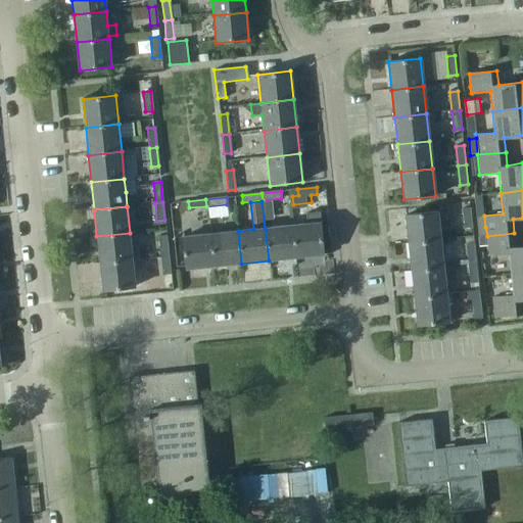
[(462,208),(464,230),(473,229),(471,208),(462,208)]
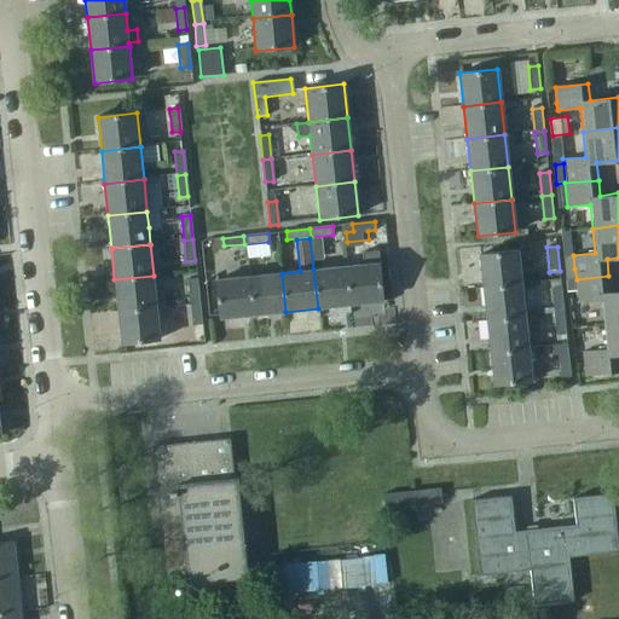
[(480,254),(484,288),(520,284),(516,250),(480,254)]
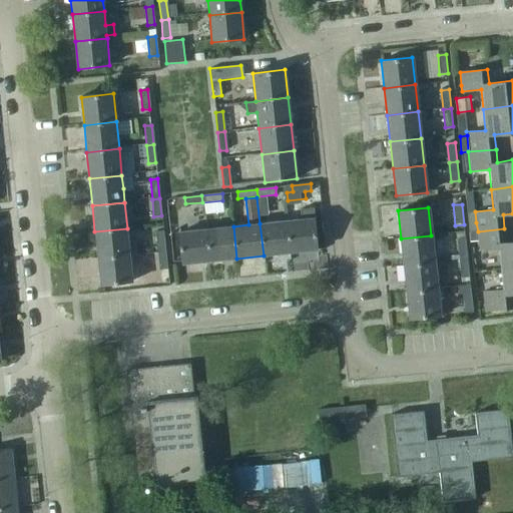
[(304,218),(287,220),(291,252),(318,249),(314,210),(303,212),(304,218)]
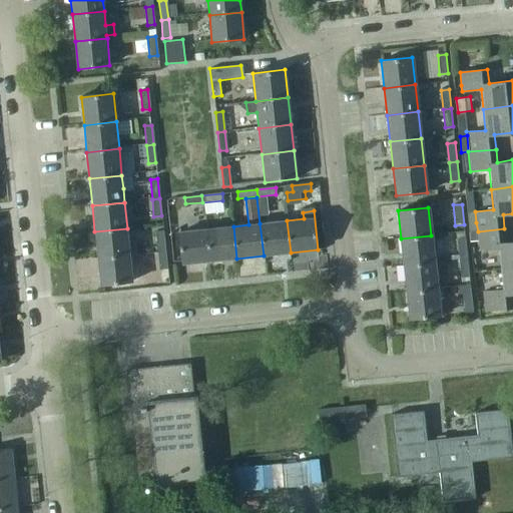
[(287,220),(260,223),(264,255),(291,252),(287,220)]
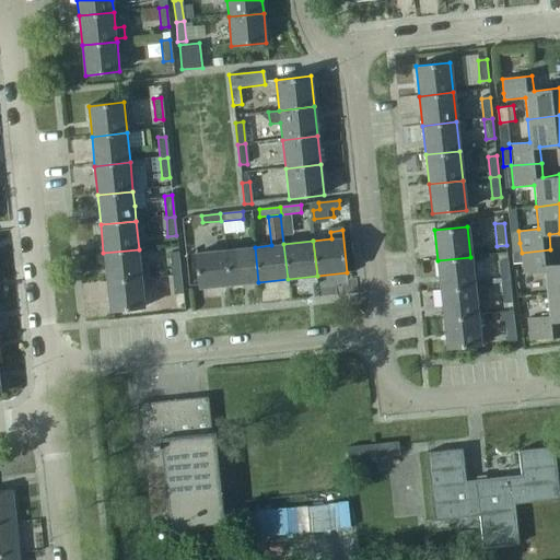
[(229,286),(258,282),(255,247),(225,251),(229,286)]
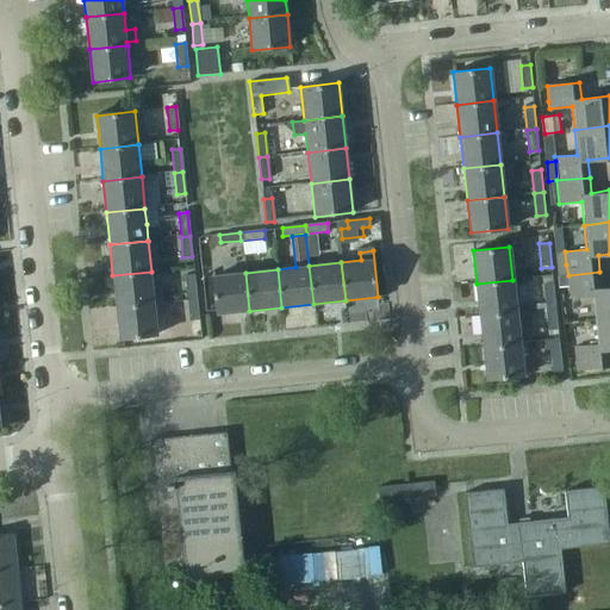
[(112,275),(116,307),(155,304),(154,300),(162,299),(161,286),(153,287),(151,272),(112,275)]
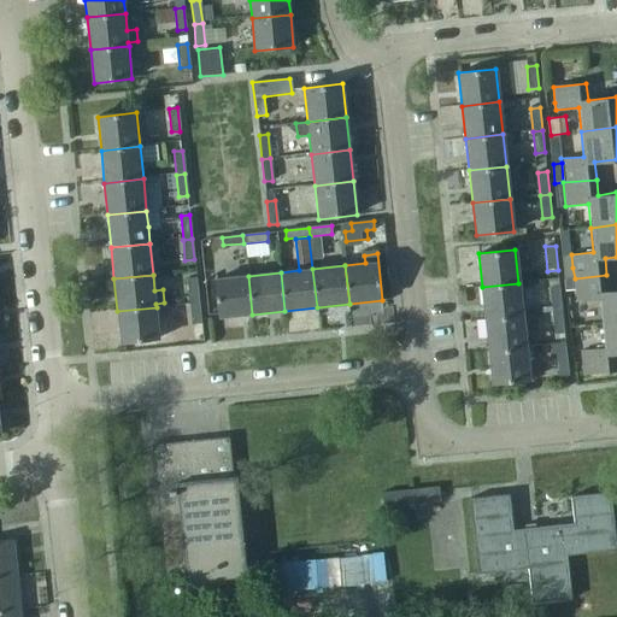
[(616,291),(609,292),(606,275),(575,278),(577,303),(599,300),(601,323),(616,321),(616,291)]
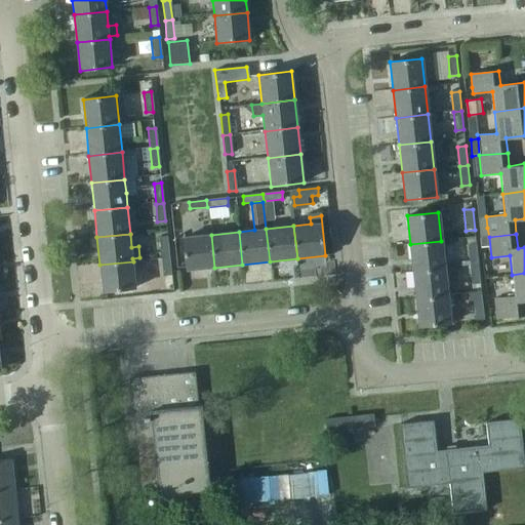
[(214,268),(211,235),(210,235),(183,238),(187,271),(214,268)]
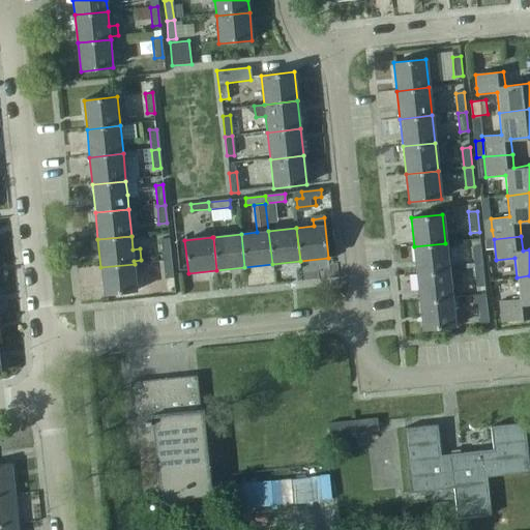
[(160,240),(163,261),(171,260),(168,239),(160,240)]
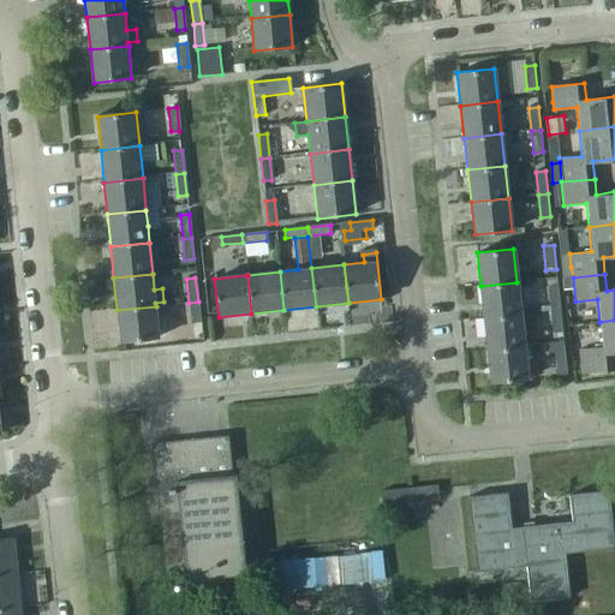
[(520,315),(517,282),(481,286),(483,318),(520,315)]
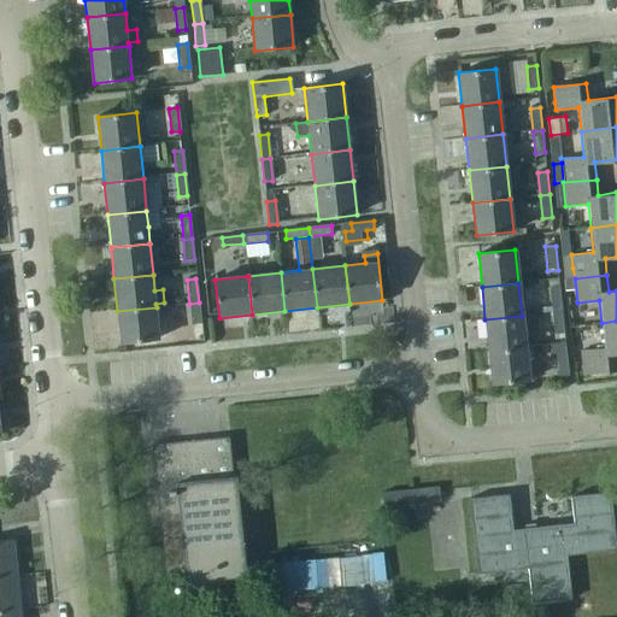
[(550,289),(552,312),(562,311),(560,288),(550,289)]
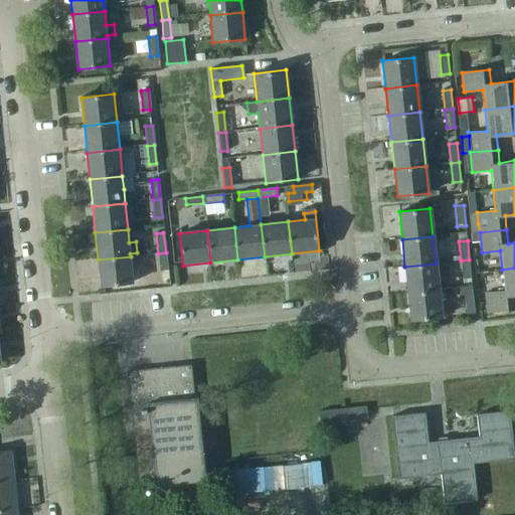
[(168,270),(166,252),(158,253),(160,271),(168,270)]
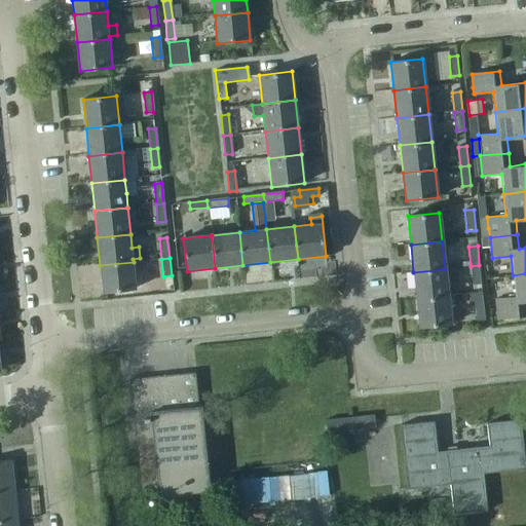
[(136,289),(134,262),(100,265),(103,293),(136,289)]
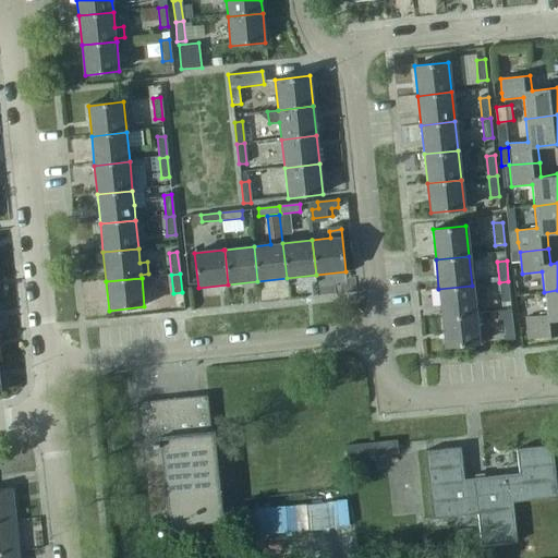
[(510,302),(508,281),(499,282),(501,303),(510,302)]
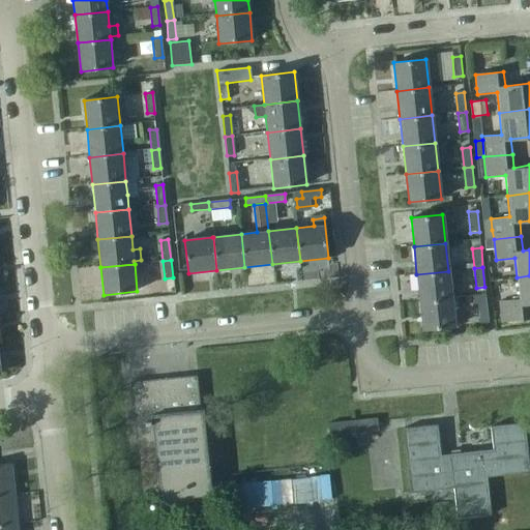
[(416,274),(419,301),(451,298),(448,271),(416,274)]
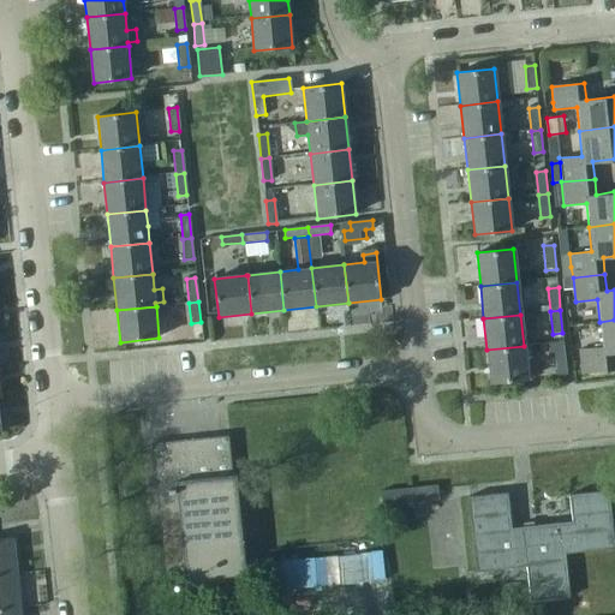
[(614,320),(599,322),(602,347),(579,350),(581,372),(614,370),(613,353),(614,353),(614,320)]
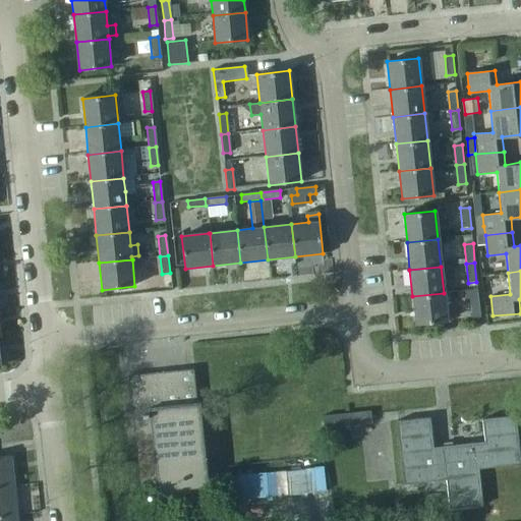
[(477,290),(465,291),(466,299),(470,298),(478,298),(477,290)]
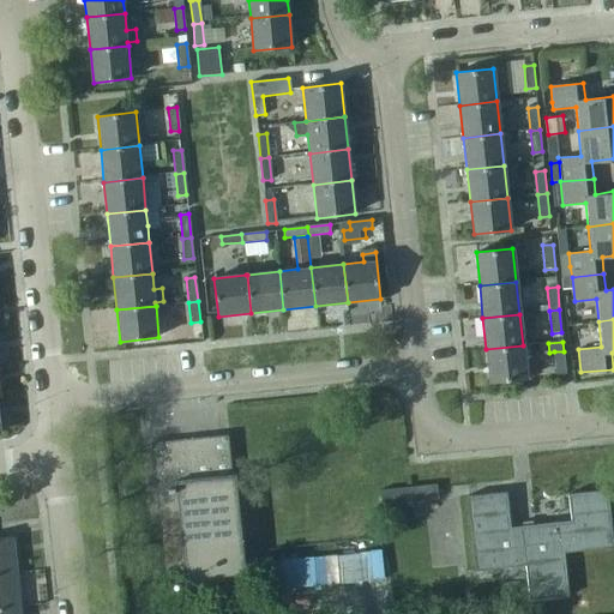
[(523,345),(486,349),(489,381),(525,378),(523,345)]
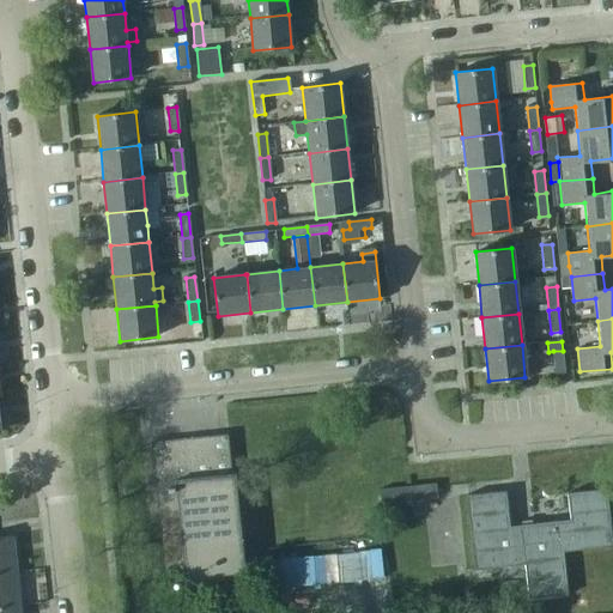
[(553,351),(556,374),(565,374),(563,351),(553,351)]
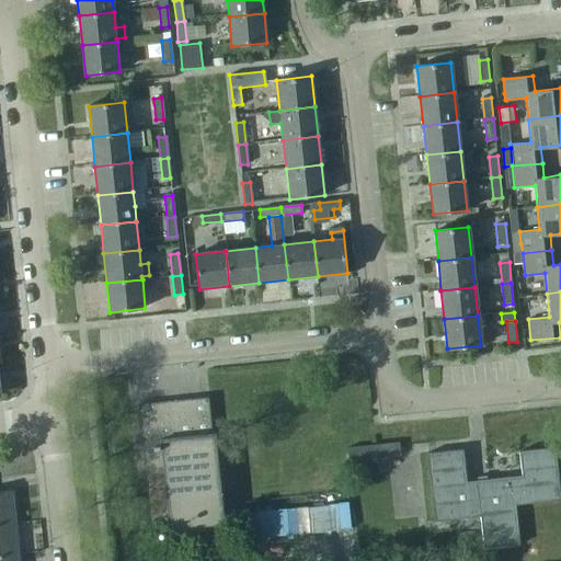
[(208,399),(138,405),(151,526),(170,524),(171,534),(225,528),(216,434),(212,434),(208,399)]
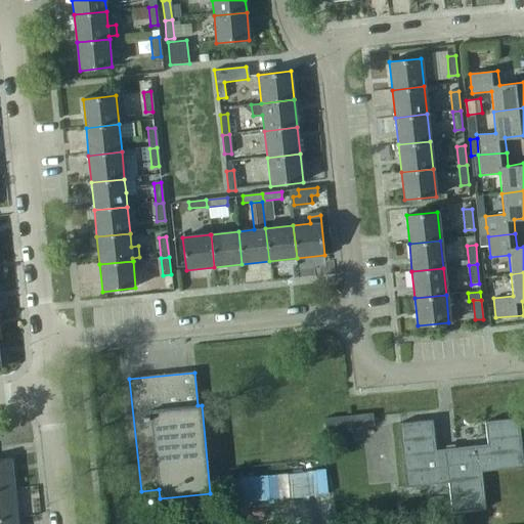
[(324,418),(326,430),(344,428),(343,417),(324,418)]
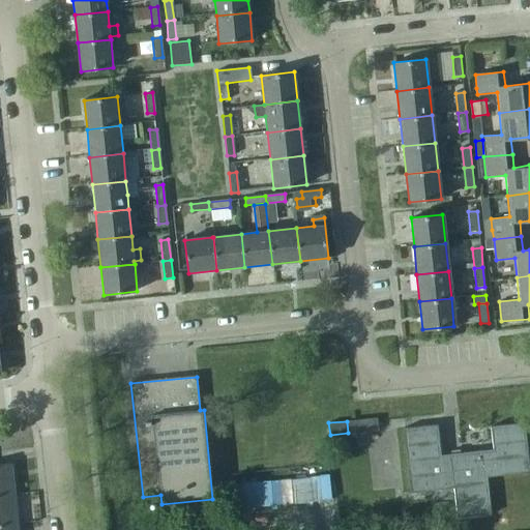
[(487,476),(529,472),(525,422),(490,427),(493,449),(441,454),(438,424),(403,428),(410,493),(453,489),(457,519),(490,514),(487,476)]
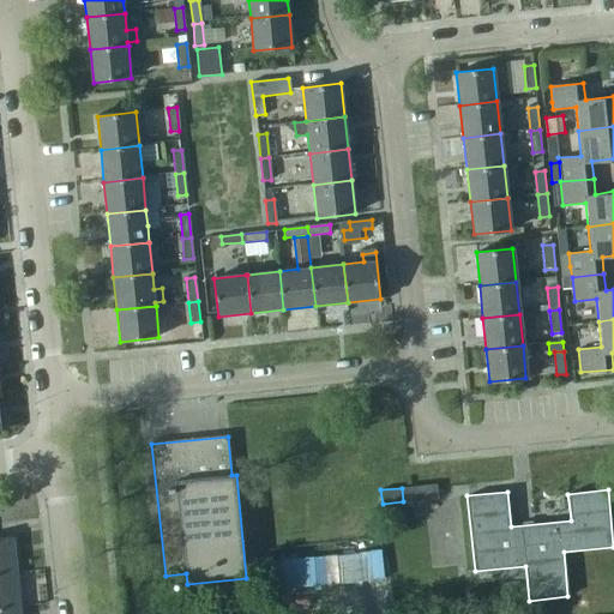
[(0,576),(18,575),(14,540),(0,540),(0,576)]
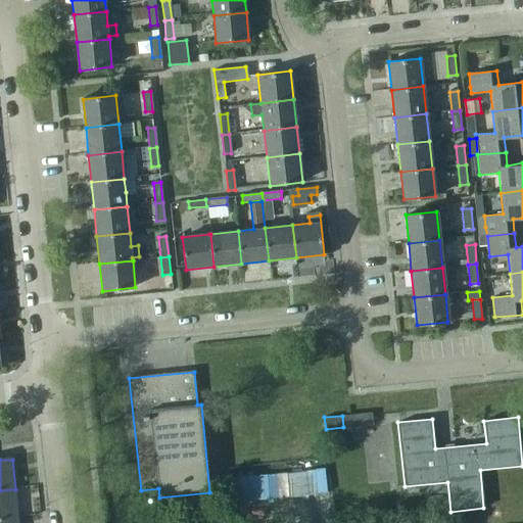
[(242,474),(244,498),(332,494),(330,470),(242,474)]
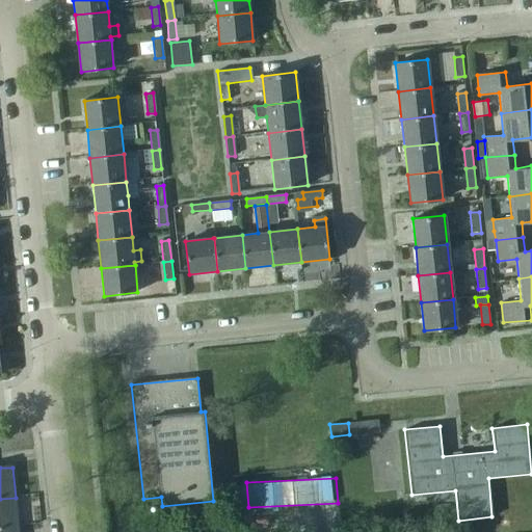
[(0,529),(19,528),(16,498),(0,499),(0,529)]
